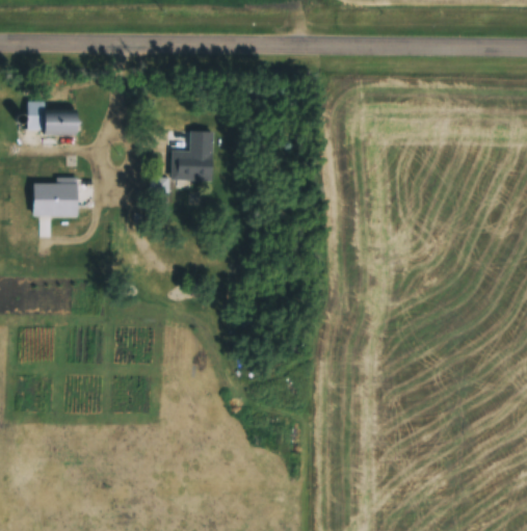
[(28,135),(79,135),(78,109),(48,109),(48,101),(27,101),(28,135)]
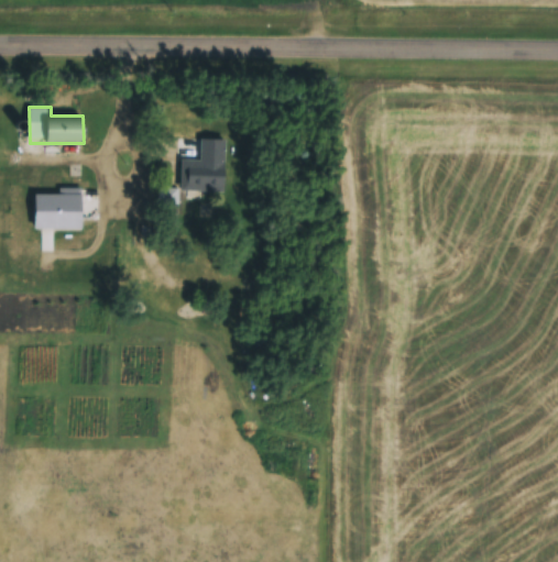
[(185,150),(185,174),(219,174),(219,150),(185,150)]
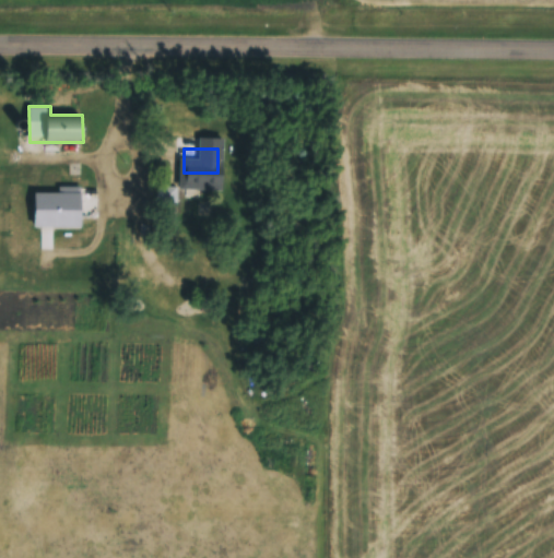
[(161,203),(181,203),(181,187),(161,187),(161,203)]
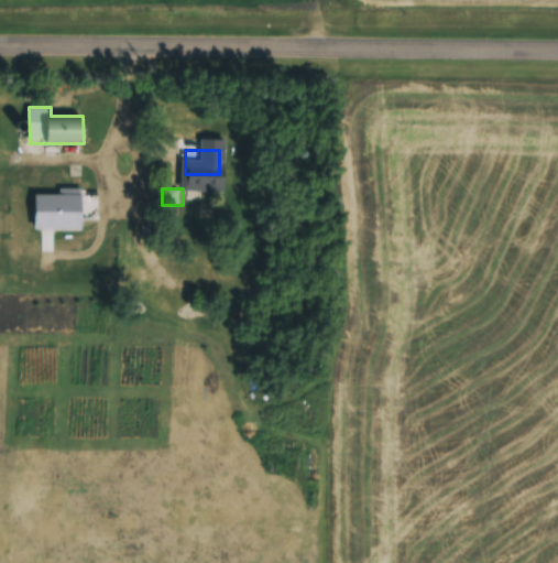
[(90,205),(90,222),(122,222),(122,205),(90,205)]
